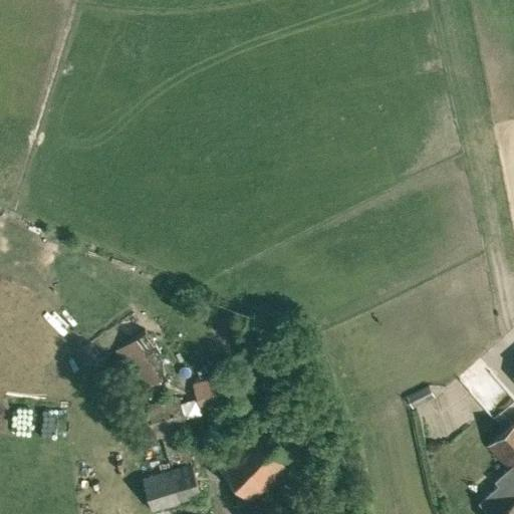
[(133,396),(186,359),(159,319),(113,349),(124,365),(115,371),(133,396)]
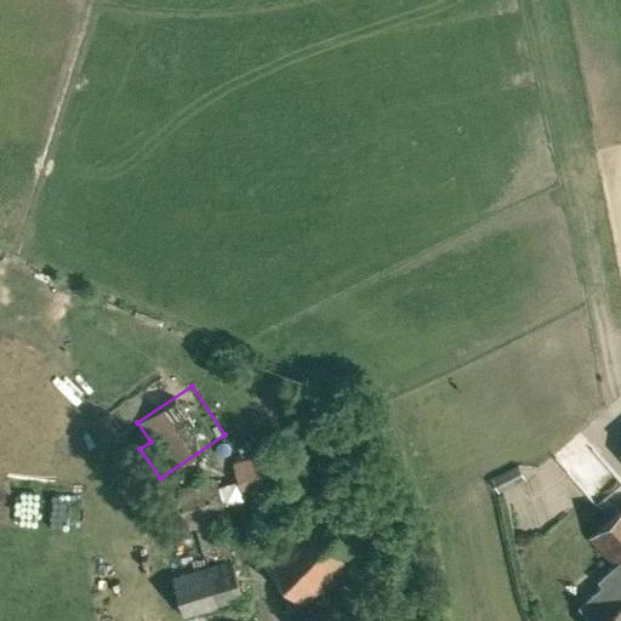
[(244,499),(307,482),(296,444),(233,461),(244,499)]
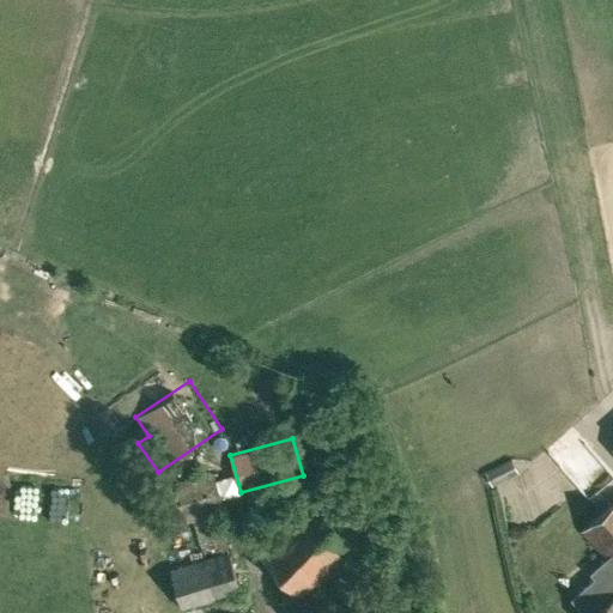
[(503,485),(529,475),(526,466),(499,474),(503,485)]
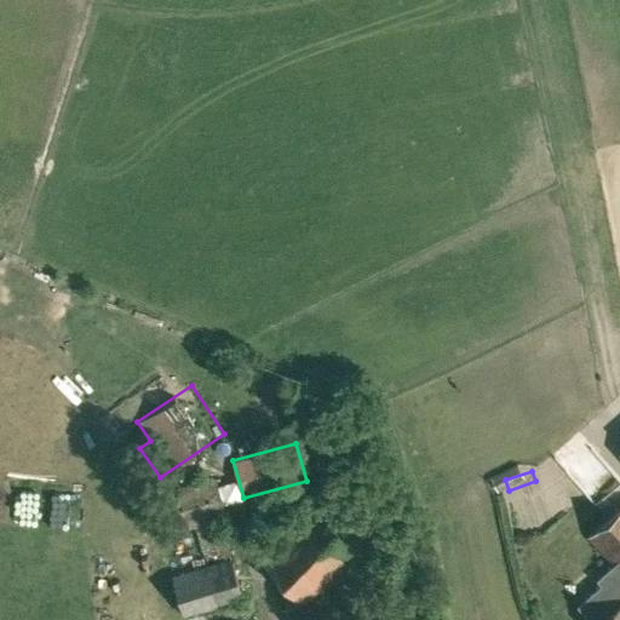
[(195,526),(206,563),(172,574),(184,614),(242,597),(230,556),(219,518),(227,517),(216,476),(164,492),(174,530),(195,526)]
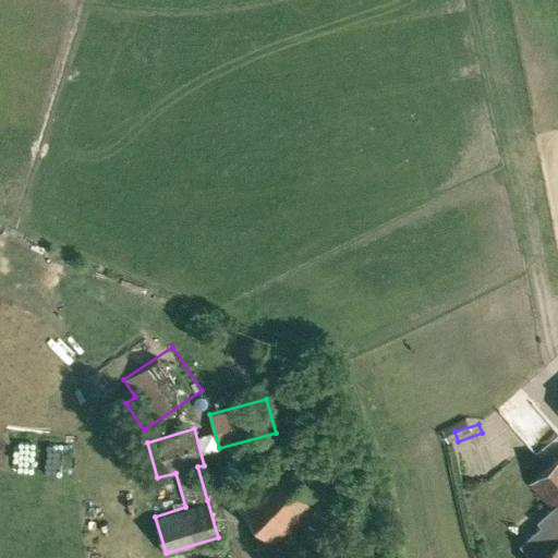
[(557,557),(557,457),(530,483),(552,508),(538,521),(542,525),(520,545),(532,557),(557,557)]
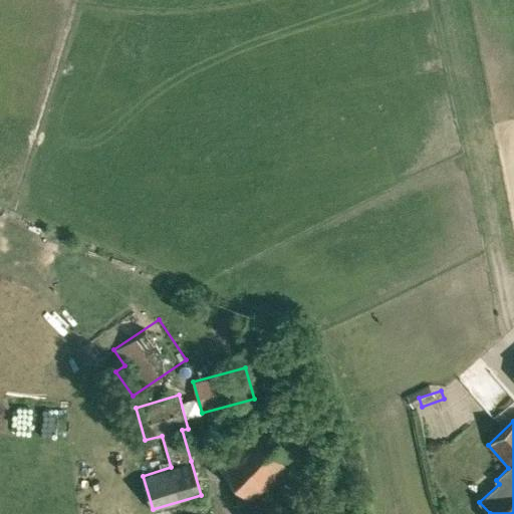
[(252,499),(312,441),(298,426),(279,446),(257,425),(235,447),(226,437),(213,449),(223,459),(217,465),(252,499)]
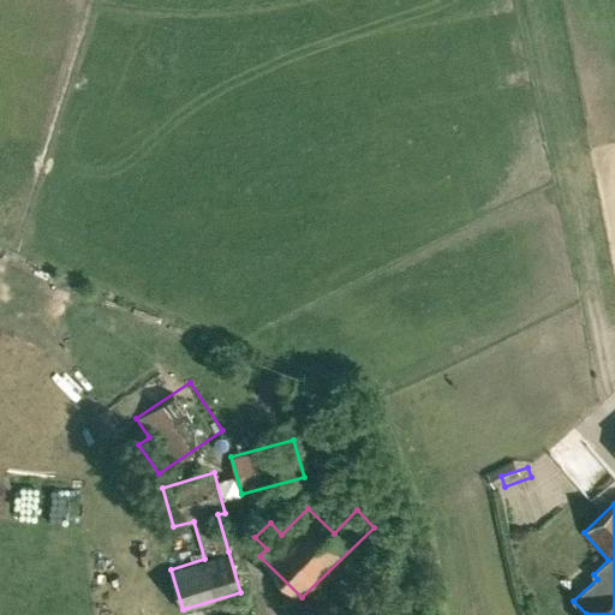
All buildings are outlined.
